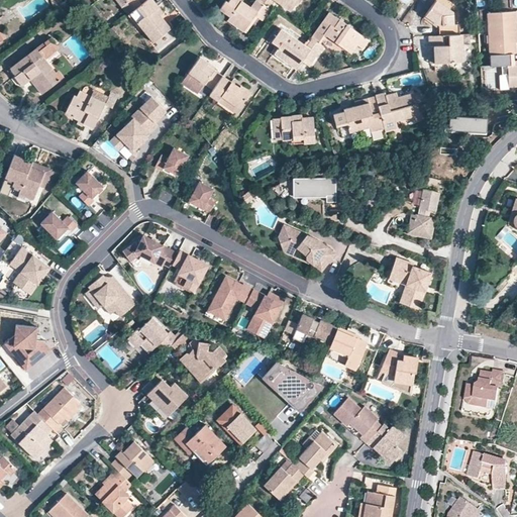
[(62,0),(53,0),(56,11),(64,5),(62,0)]
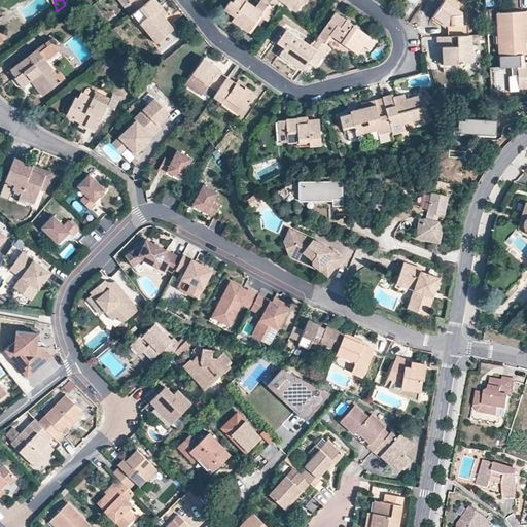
[(131,0),(138,8),(147,0),(131,0)]
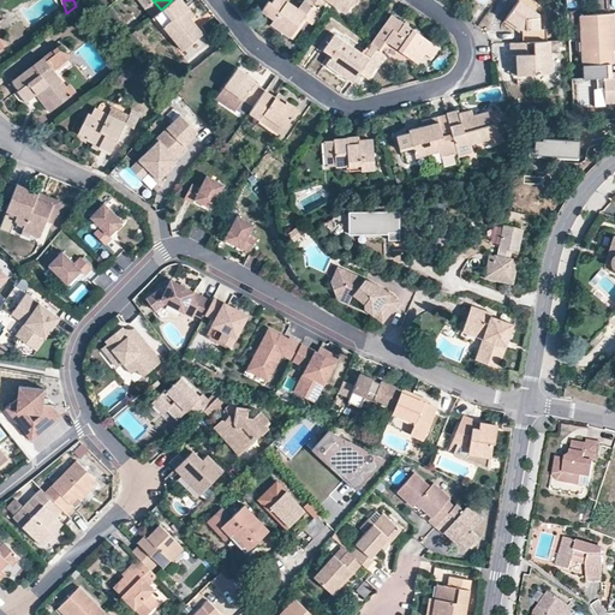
[(172,0),(161,10),(155,13),(183,48),(203,33),(191,18),(184,10),(175,0),(172,0)]
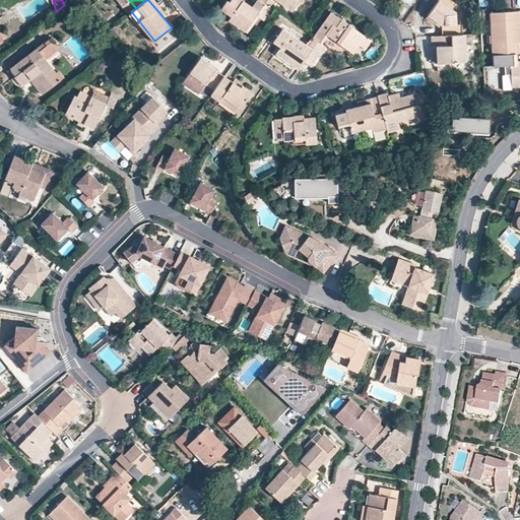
[(260,0),(256,0),(253,6),(243,0),(230,0),(230,1),(229,0),(226,0),(221,8),(231,15),(229,19),(246,30),(257,14),(263,18),(271,7),(260,0)]
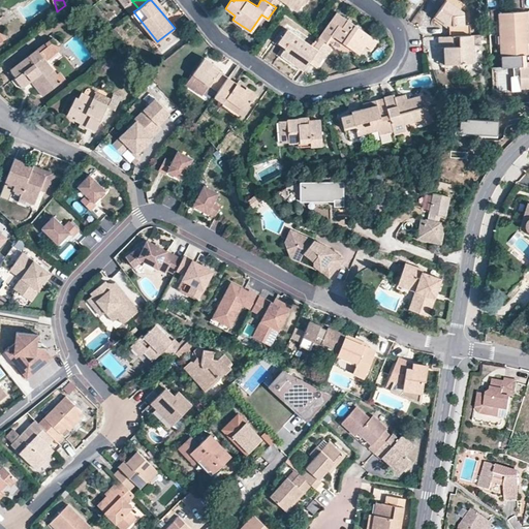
[(265,0),(276,7),(281,0),(282,0),(298,11),(303,4),(304,5),(307,0),(265,0)]
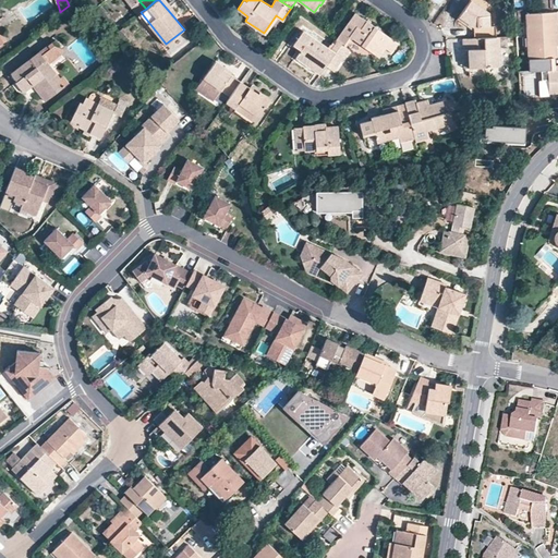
[(495,25),(489,25),(488,11),(472,0),(470,0),(460,15),(475,26),(475,32),(475,37),(496,36),(495,25)]
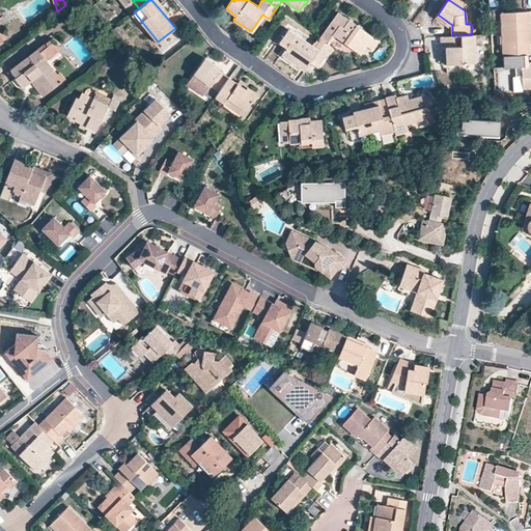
[(165,16),(168,11),(163,5),(159,8),(165,16)]
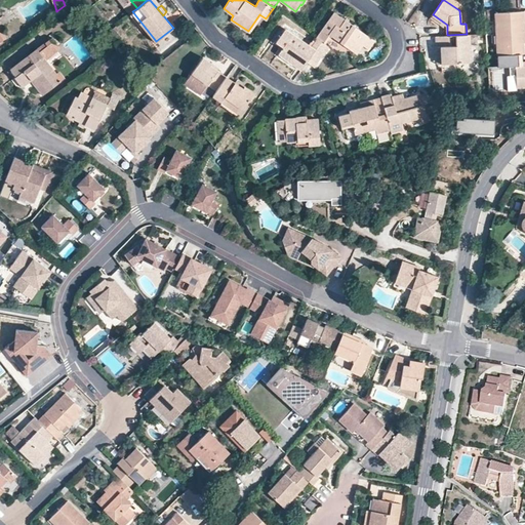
[(523,10),(494,13),(497,55),(506,54),(521,54),(523,53),(523,43),(524,42),(524,34),(524,23),(523,10)]
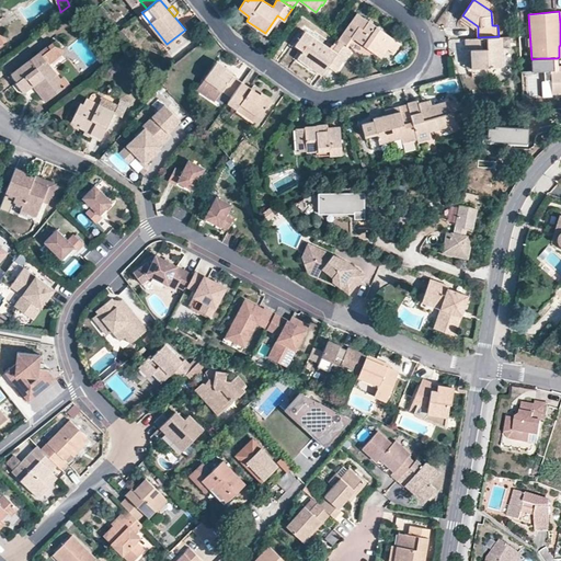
[(357,12),(352,21),(364,29),(369,20),(357,12)]
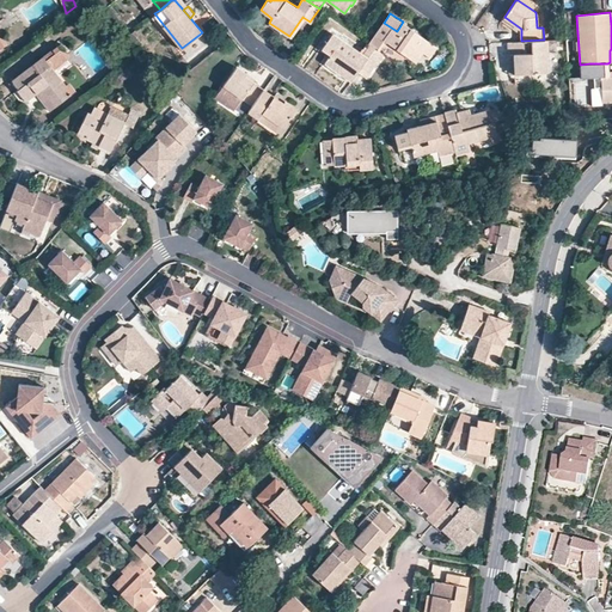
[(505,17),(501,20),(521,35),(521,29),(505,17)]
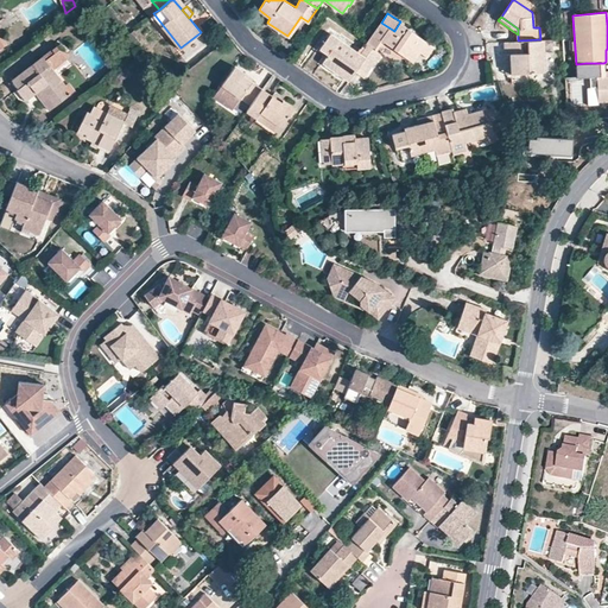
[(426,56),(434,45),(400,21),(394,31),(381,23),(367,44),(377,51),(384,40),(413,62),(419,51),(426,56)]
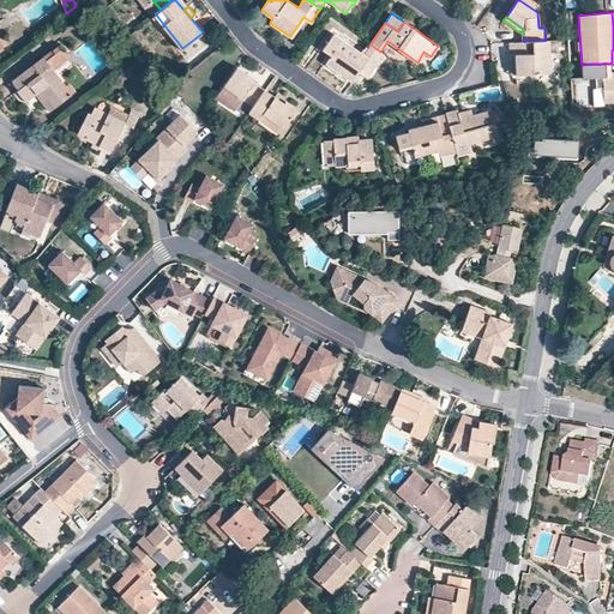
[(371,44),(363,54),(335,32),(323,48),(331,54),(326,62),(353,82),(360,72),(362,67),(371,73),(384,54),(380,52),(371,44)]
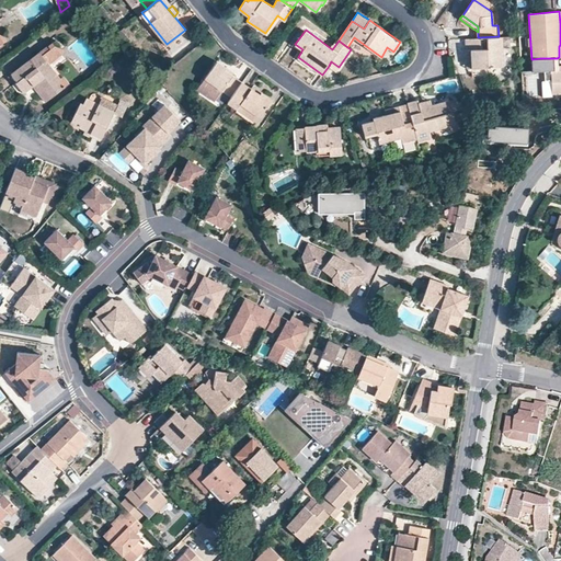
[(471,49),(472,67),(503,65),(502,36),(499,36),(478,37),(476,37),(466,38),(466,49),(471,49)]
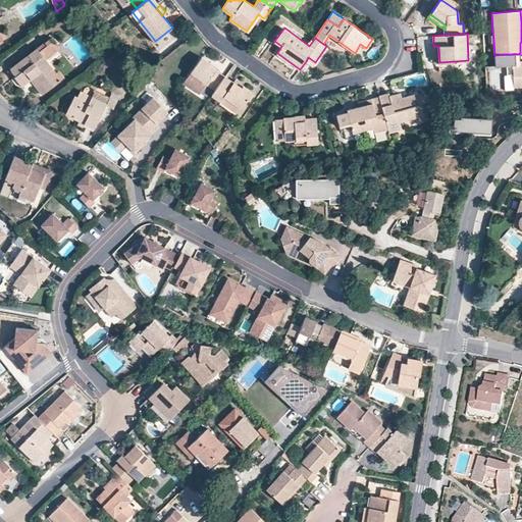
[(51,42),(49,39),(10,68),(15,75),(14,75),(22,86),(31,80),(43,94),(59,81),(54,73),(56,72),(45,58),(56,50),(59,44),(51,42)]
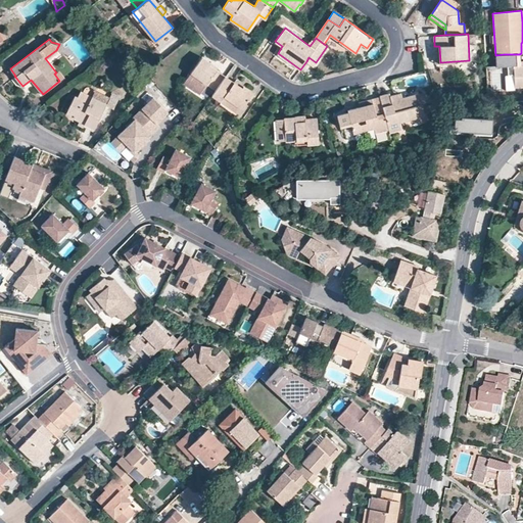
[(512,65),(514,87),(522,86),(522,64),(520,65),(520,61),(519,54),(504,54),(495,55),(496,66),(512,65)]
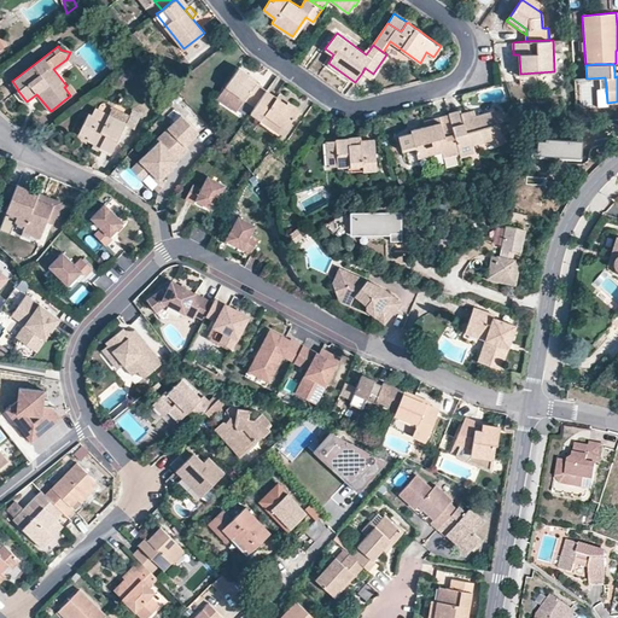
[(250,74),(239,66),(221,93),(239,106),(245,99),(256,106),(261,99),(267,91),(256,83),(248,76),(250,74)]
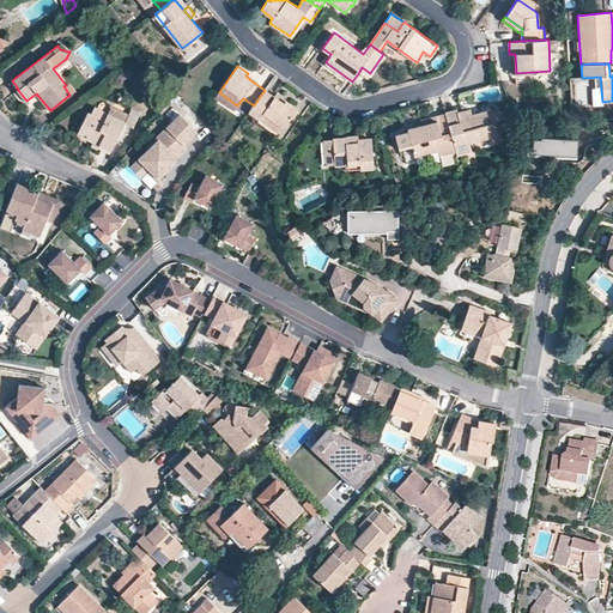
[(366,77),(370,73),(362,67),(359,72),(366,77)]
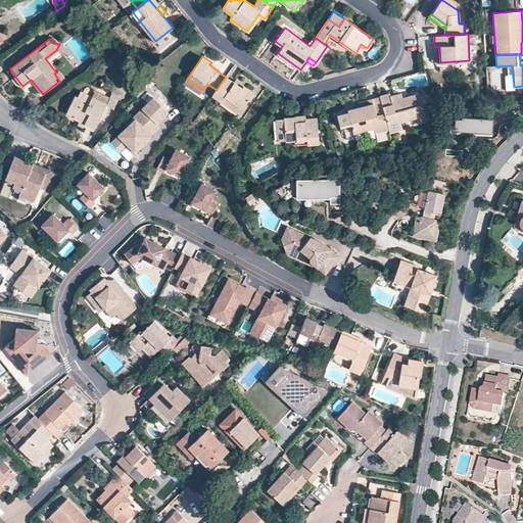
[(211,62),(209,64),(217,70),(219,67),(211,62)]
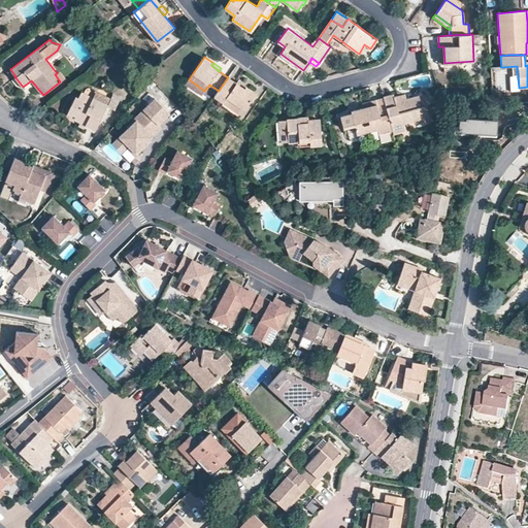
[(57,73),(55,74),(60,81),(65,77),(60,70),(57,73)]
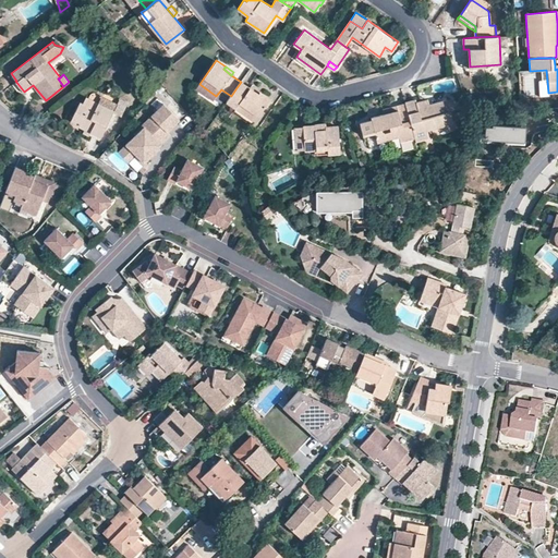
[(235,108),(240,102),(258,114),(269,98),(259,91),(257,94),(250,87),(241,82),(235,89),(231,96),(227,101),(235,108)]
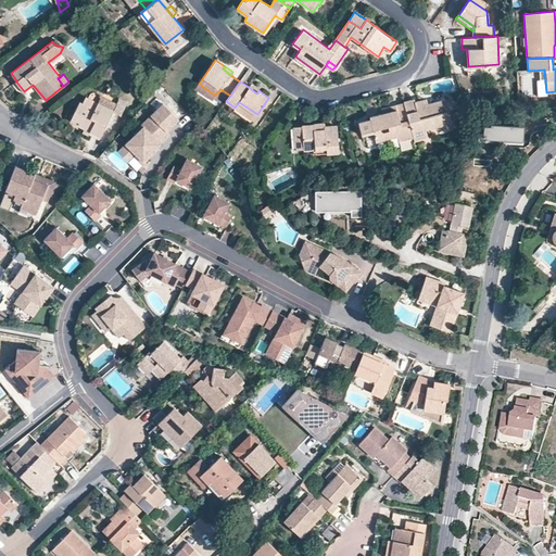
[(101,95),(98,102),(114,110),(117,102),(101,95)]
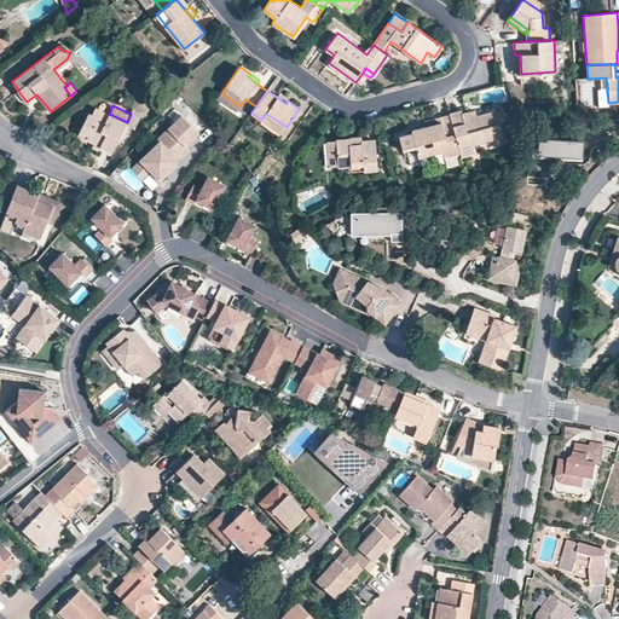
[(88,113),(77,136),(111,151),(126,123),(127,122),(109,114),(96,106),(92,115),(88,113)]
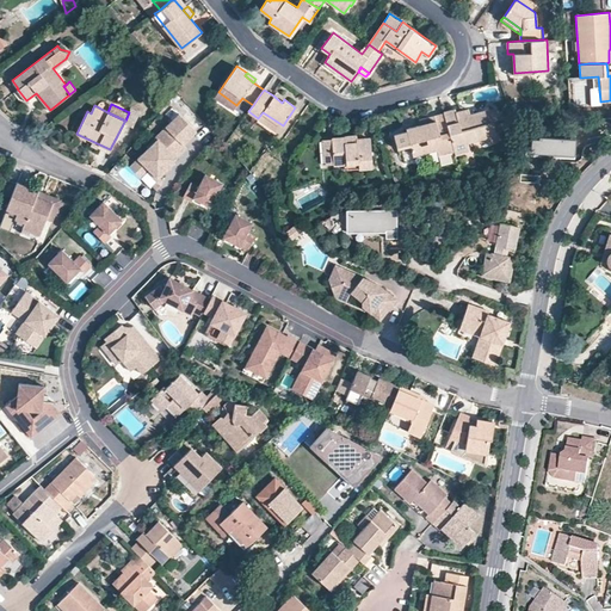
[(124,122),(133,127),(141,111),(131,106),(129,112),(125,121),(124,122)]
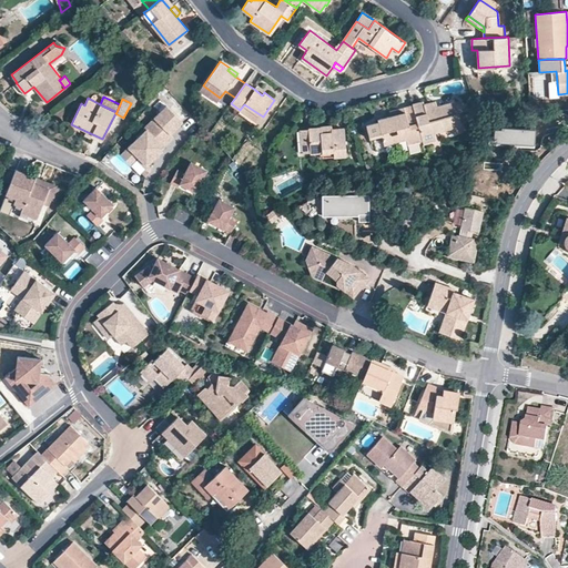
[(437,107),(435,100),(423,103),(426,110),(437,107)]
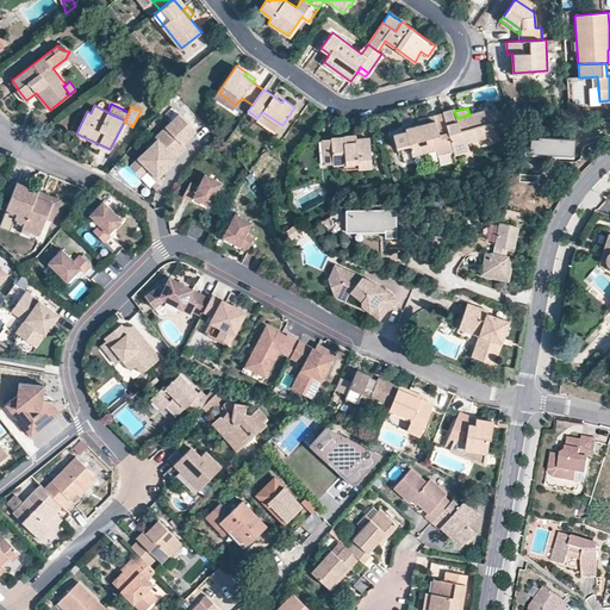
[(184,142),(197,129),(180,110),(155,134),(156,135),(147,143),(148,145),(137,155),(149,167),(148,169),(156,179),(170,165),(169,163),(174,159),(187,145),(184,142)]
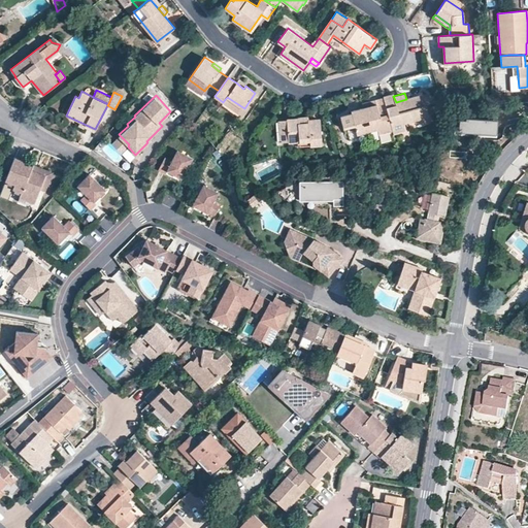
[(429,116),(423,95),(406,99),(396,102),(393,96),(393,95),(384,97),(393,130),(394,133),(406,130),(404,123),(429,116)]
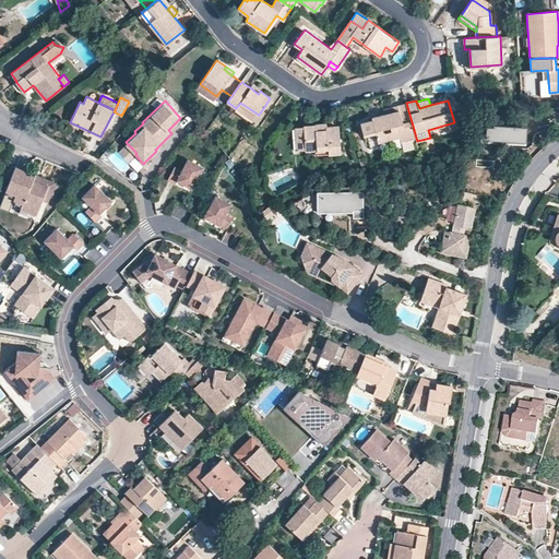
[(240,103),(236,108),(254,121),(259,115),(240,103)]
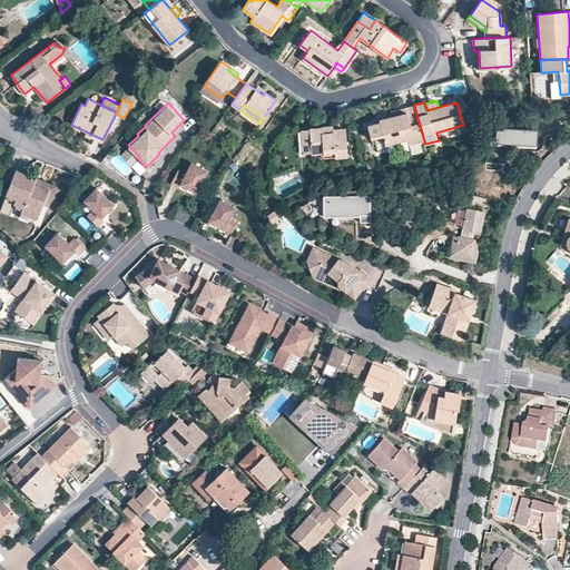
[(414,105),(391,111),(392,116),(379,120),(380,123),(367,126),(371,138),(383,135),(386,146),(408,139),(409,145),(424,140),(414,105)]
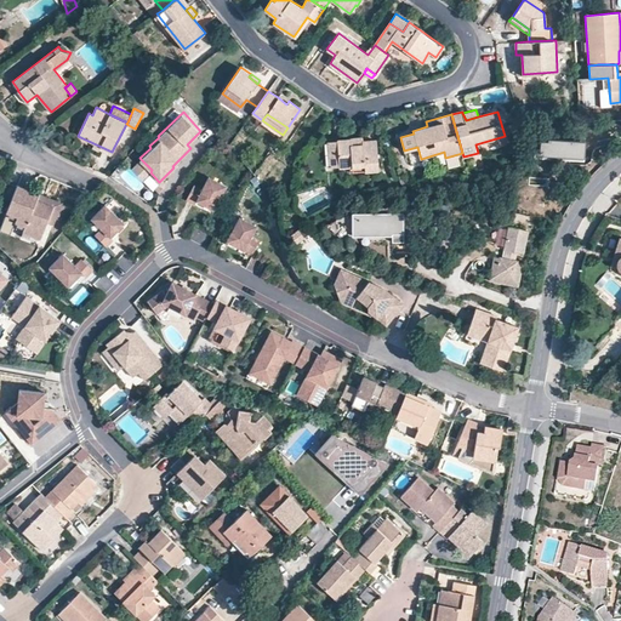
[(590,137),(540,135),(539,155),(590,157),(590,137)]
